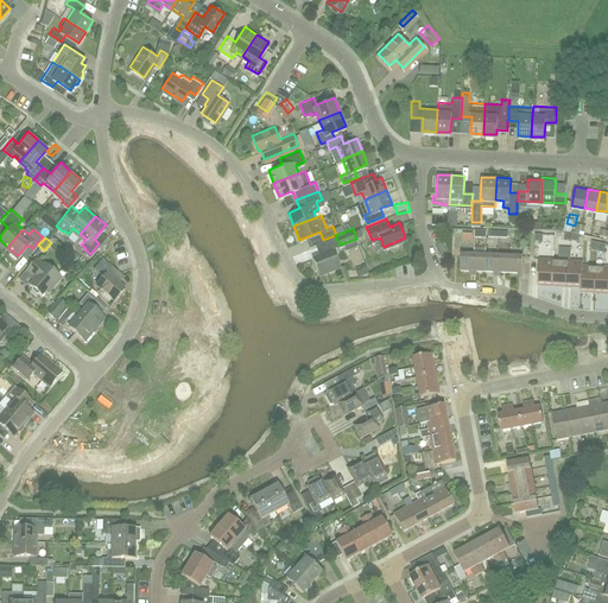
[(321,249),(333,246),(331,239),(318,242),(321,249)]
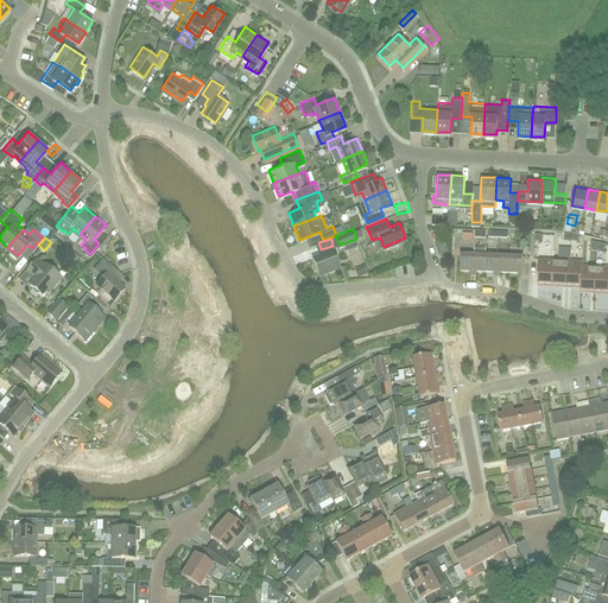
[(356,262),(363,259),(358,242),(349,245),(356,262)]
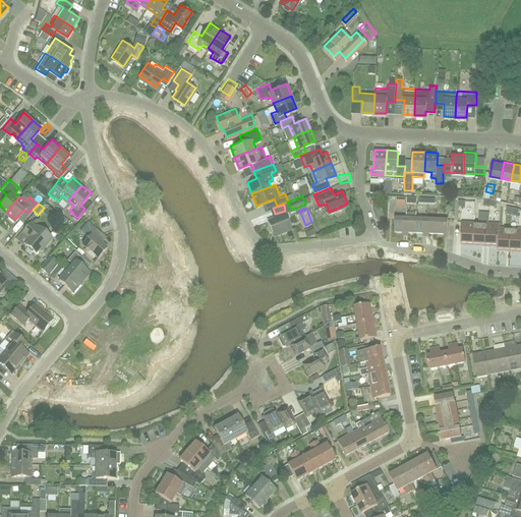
[(520,225),(499,225),(499,221),(488,220),(488,210),(487,210),(479,210),(478,220),(474,220),(462,219),(461,241),(473,242),(485,243),(498,243),(497,247),(520,248),(520,225)]
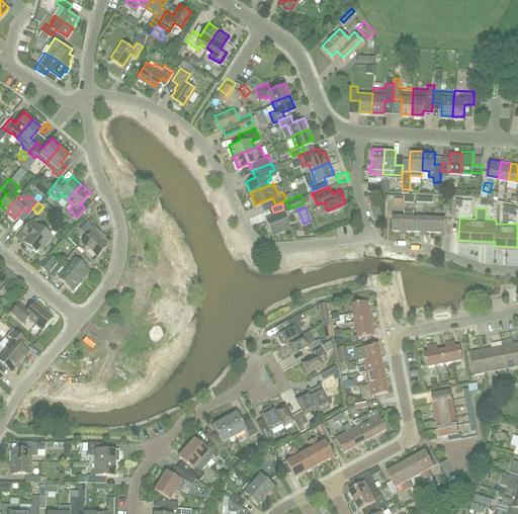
[(266,217),(272,232),(289,225),(283,209),(266,217)]
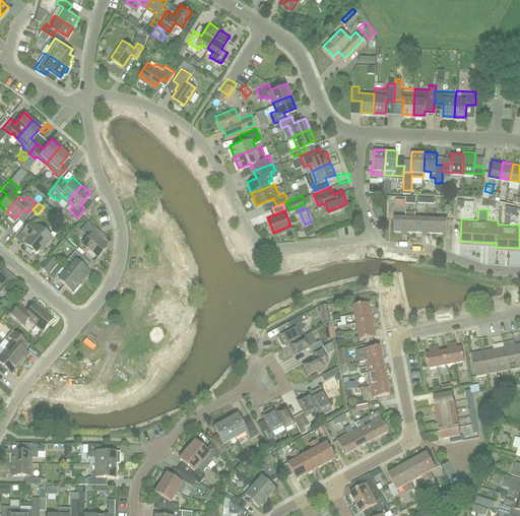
[(394,229),(404,229),(405,214),(394,214),(394,229)]
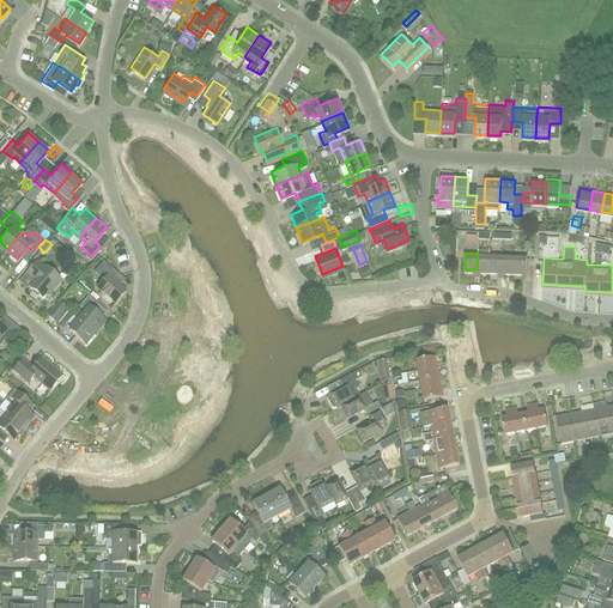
[(477,269),(489,271),(490,254),(478,253),(477,269)]
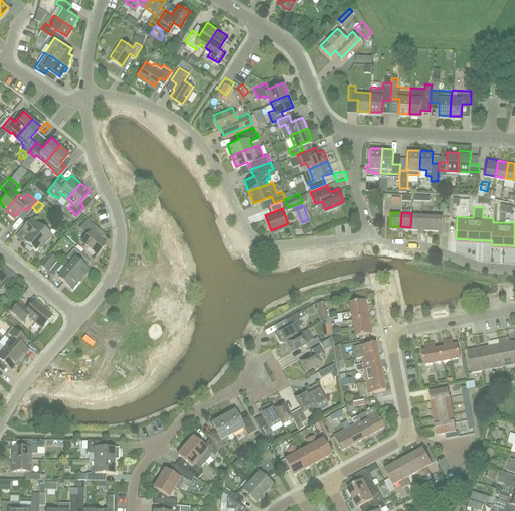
[(410,227),(420,227),(421,213),(411,213),(410,227)]
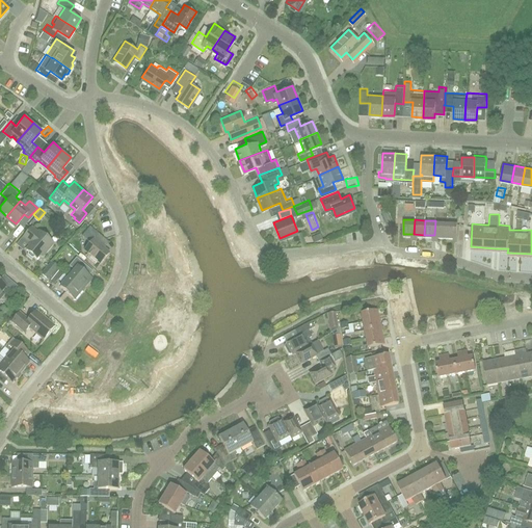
[(434,235),(446,236),(446,221),(435,220),(434,235)]
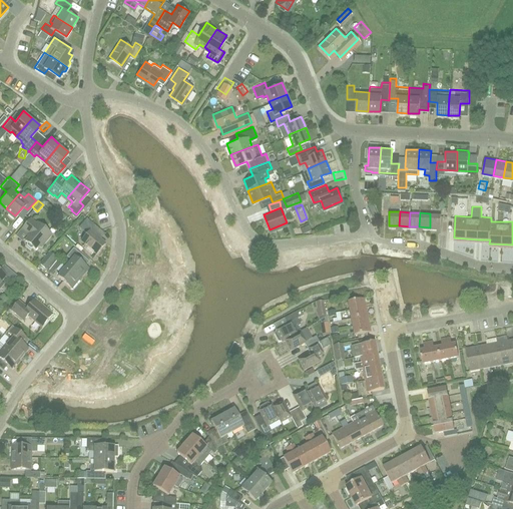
[(441,213),(430,213),(430,227),(440,227),(441,213)]
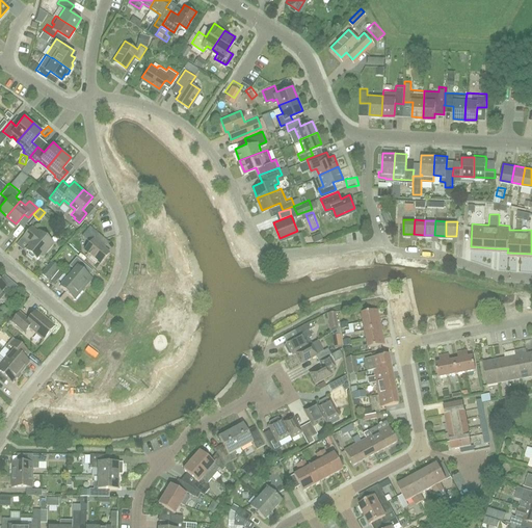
[(37,229),(31,223),(23,234),(31,241),(26,246),(28,248),(27,252),(31,255),(34,254),(36,256),(40,251),(42,253),(53,240),(38,228),(37,229)]
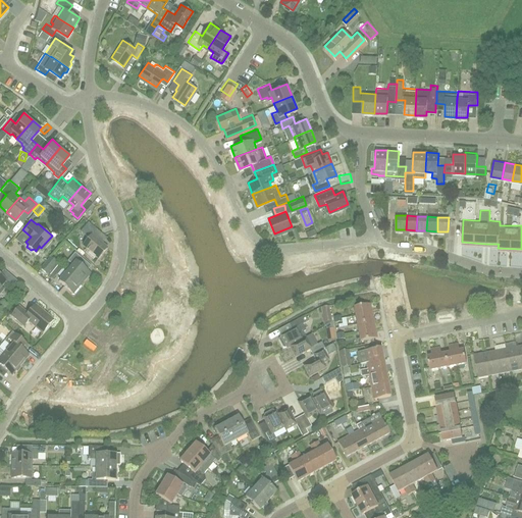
[(89,236),(83,242),(98,255),(107,245),(92,231),(97,226),(88,219),(80,228),(89,236)]
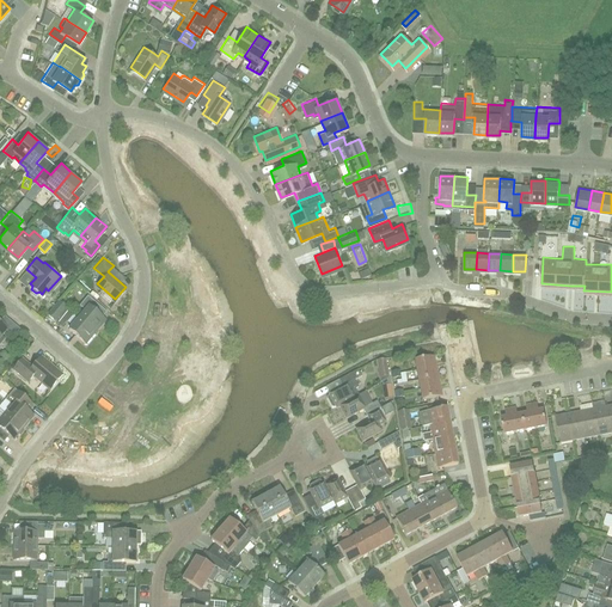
[(408,276),(420,276),(418,265),(407,265),(408,276)]
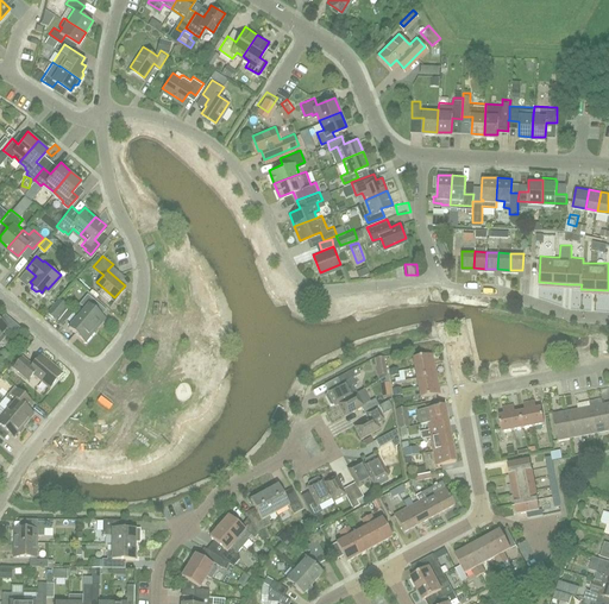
[(95,326),(105,315),(93,306),(98,300),(87,290),(79,300),(85,306),(79,313),(95,326)]
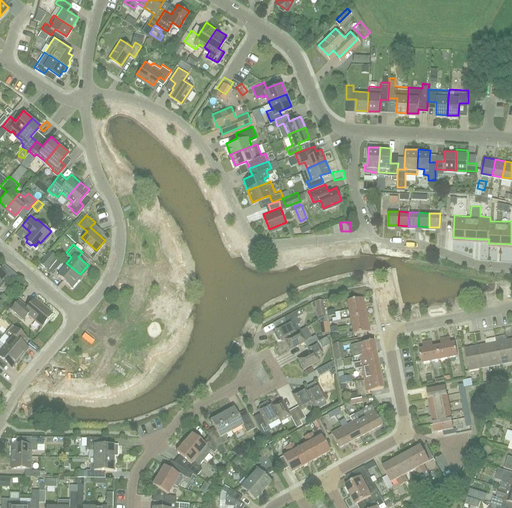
[(49,249),(39,260),(46,265),(55,254),(49,249)]
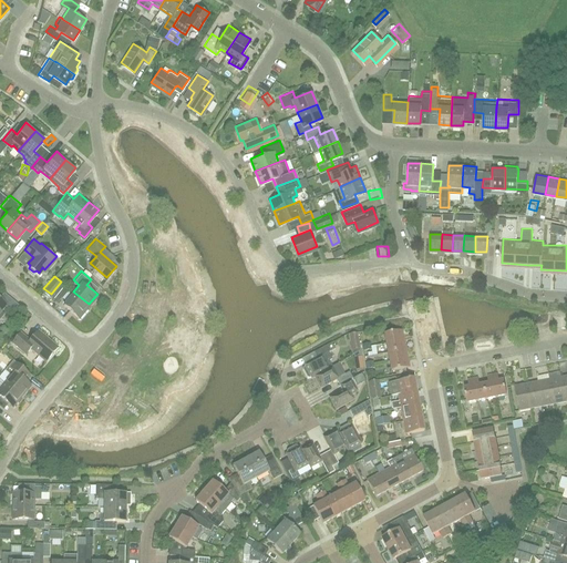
[(0,295),(0,307),(6,302),(12,307),(18,300),(6,290),(0,296),(0,295)]
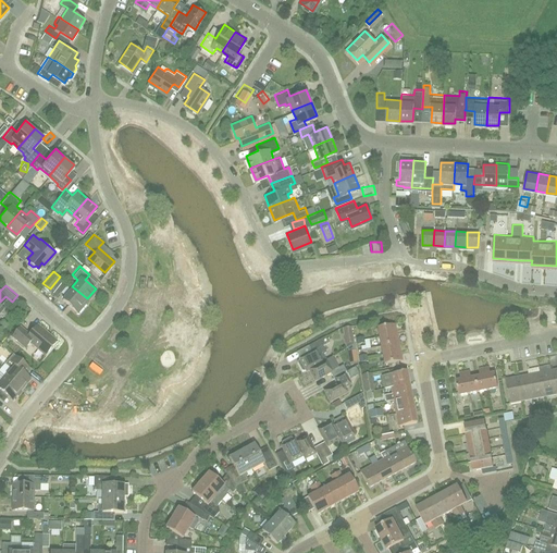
[(87,298),(72,286),(62,297),(77,309),(87,298)]
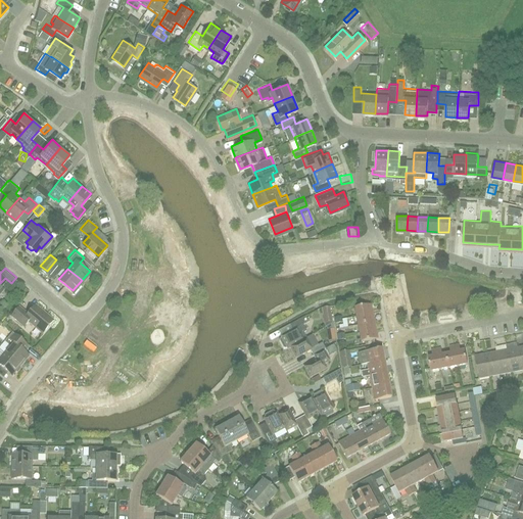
[(53,317),(35,301),(28,311),(18,303),(11,313),(24,323),(28,318),(42,330),(53,317)]
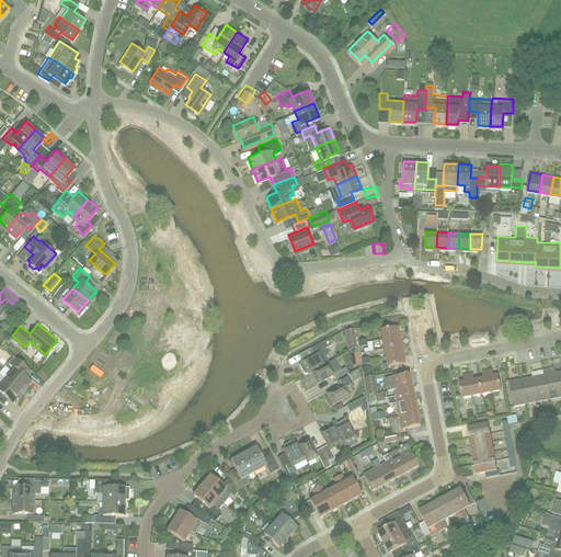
[(379,327),(381,336),(399,332),(398,324),(379,327)]
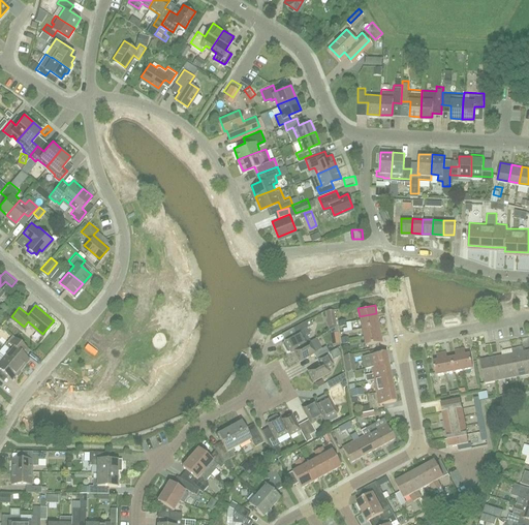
[(360,316),(361,326),(378,321),(376,313),(360,316)]
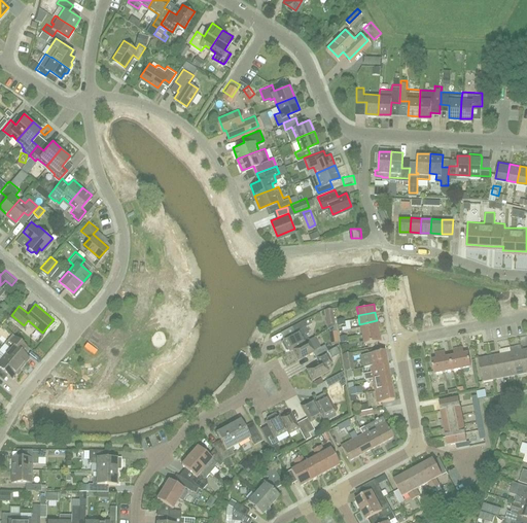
[(311,321),(308,315),(291,324),(294,329),(282,336),(283,338),(281,339),(281,341),(284,348),(286,348),(288,347),(289,349),(291,347),(306,340),(305,339),(309,338),(306,333),(308,330),(305,324),(311,321)]
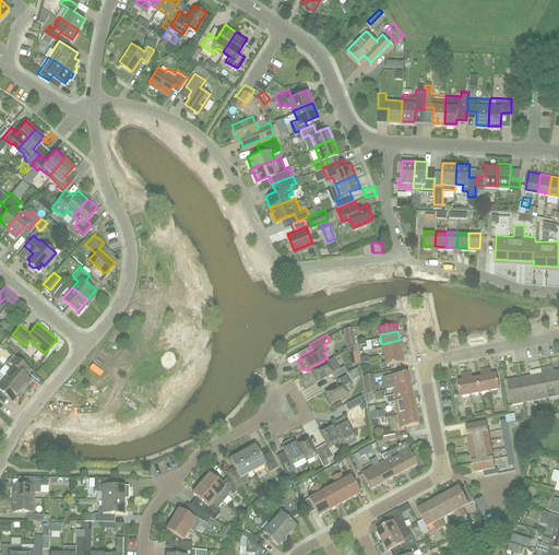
[(381,344),(383,353),(401,350),(400,340),(381,344)]
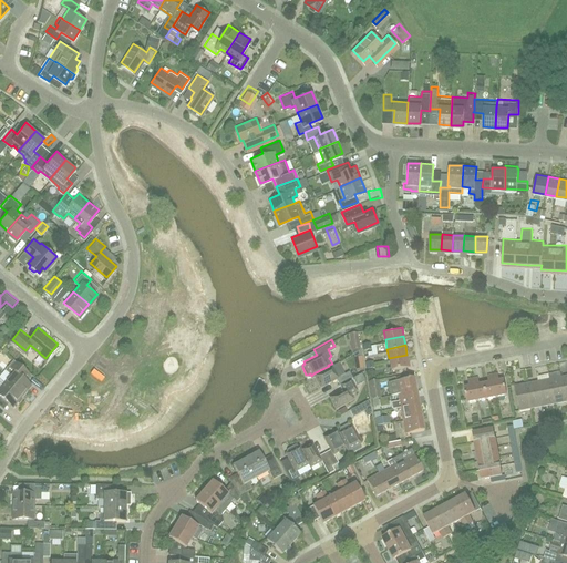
[(406,355),(389,358),(391,367),(409,364),(406,355)]
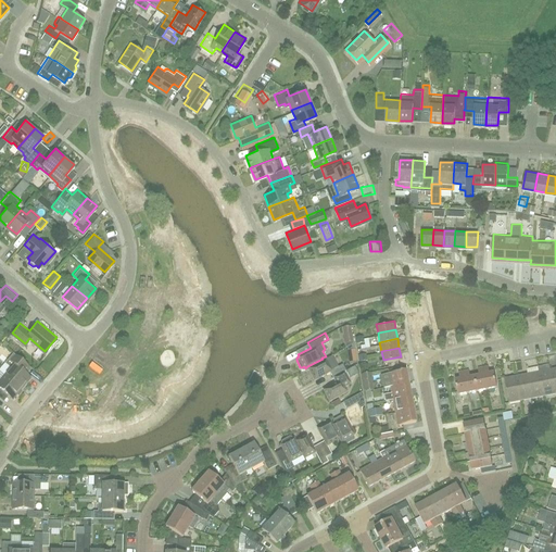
[(29,364),(24,359),(13,350),(4,360),(11,365),(4,372),(21,386),(30,375),(25,369),(29,364)]
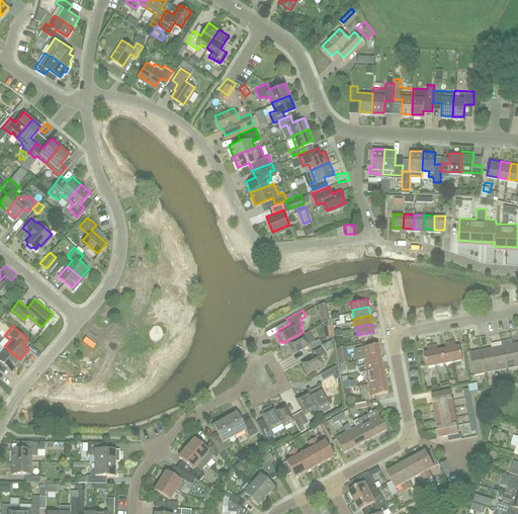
[(307,343),(310,349),(320,343),(322,342),(319,337),(309,342),(304,332),(299,333),(300,334),(286,341),(292,351),(307,343)]
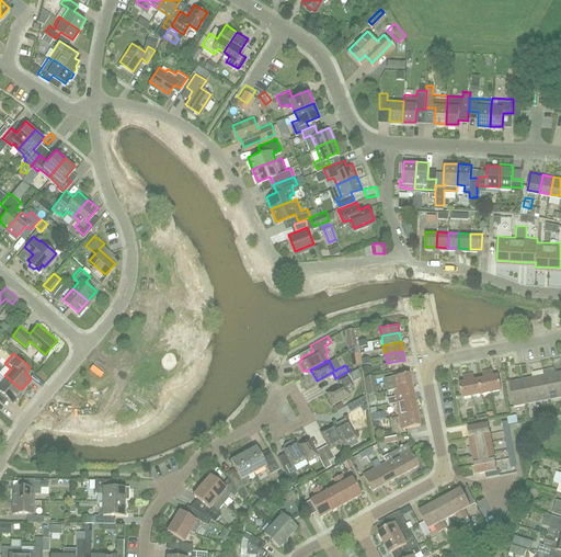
[(492,389),(502,387),(499,372),(494,373),(492,366),(488,367),(492,389)]
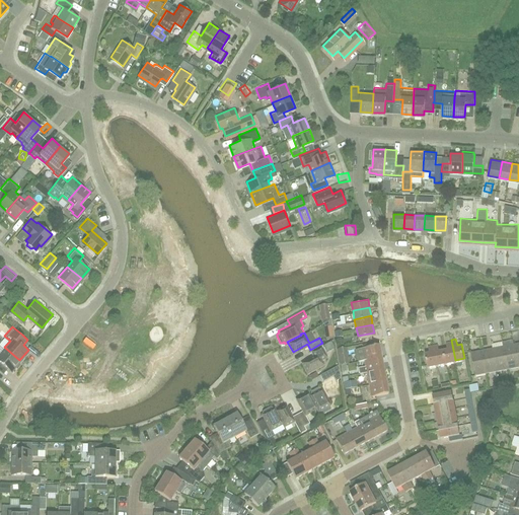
[(378,342),(371,344),(370,340),(362,342),(363,345),(362,346),(364,358),(381,355),(378,342)]
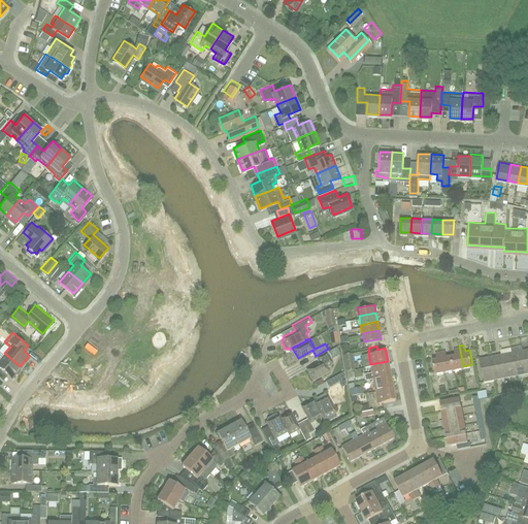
[(454,368),(463,366),(459,346),(454,347),(455,353),(451,354),(454,368)]
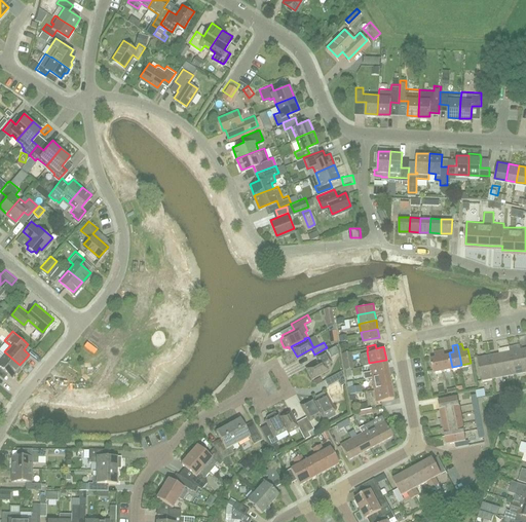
[(443,369),(452,367),(449,352),(445,352),(444,346),(439,347),(443,369)]
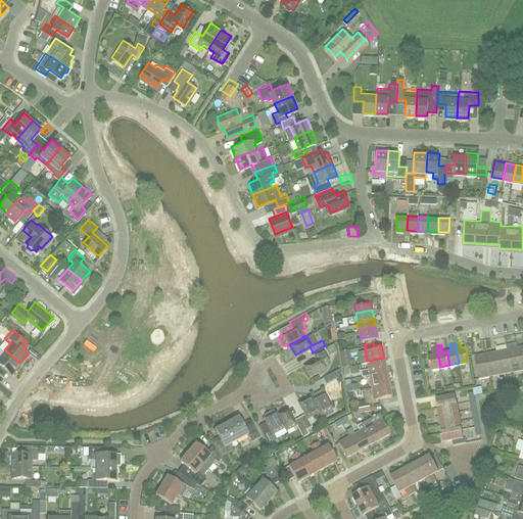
[(511,369),(522,367),(518,344),(507,346),(511,369)]
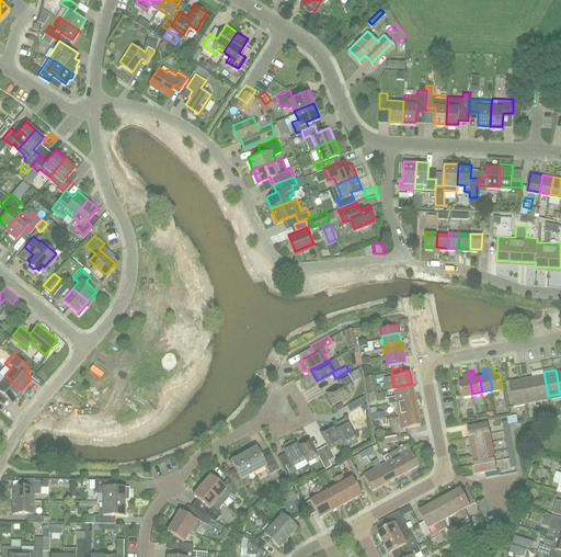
[(472,394),(468,371),(464,372),(465,378),(459,379),(462,395),(472,394)]
